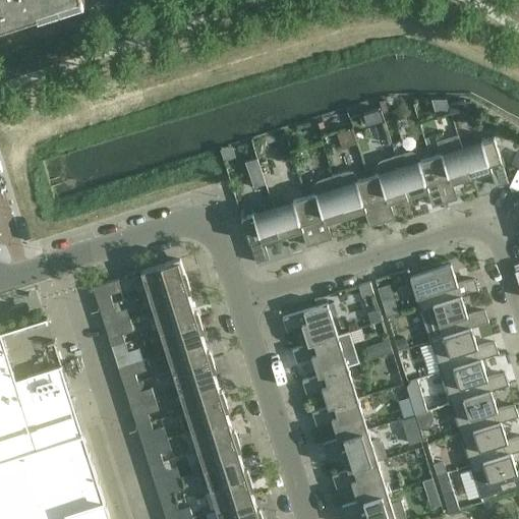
[(0,22),(72,0),(0,0),(0,22)]
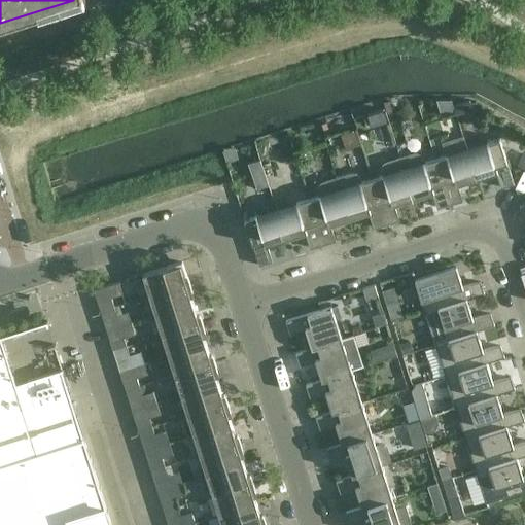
[(351,126),(358,142),(375,135),(368,118),(351,126)]
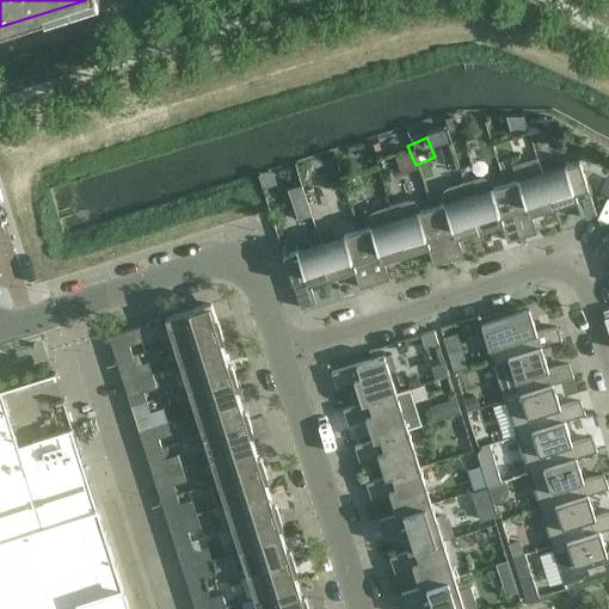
[(577,162),(540,174),(552,209),(567,204),(573,202),(574,205),(576,209),(578,213),(579,216),(582,220),(595,216),(577,162)]
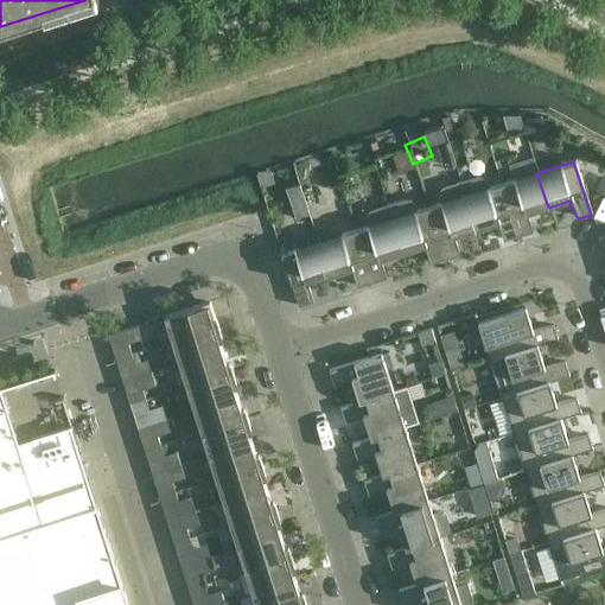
[(536,173),(500,185),(517,237),(532,233),(526,215),(548,208),(536,173)]
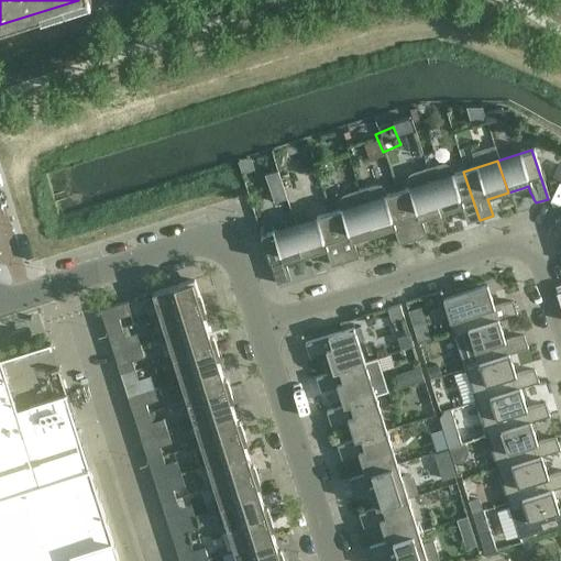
[(447,166),(440,165),(426,169),(440,215),(460,208),(465,224),(480,220),(463,172),(452,175),(451,169),(447,166)]
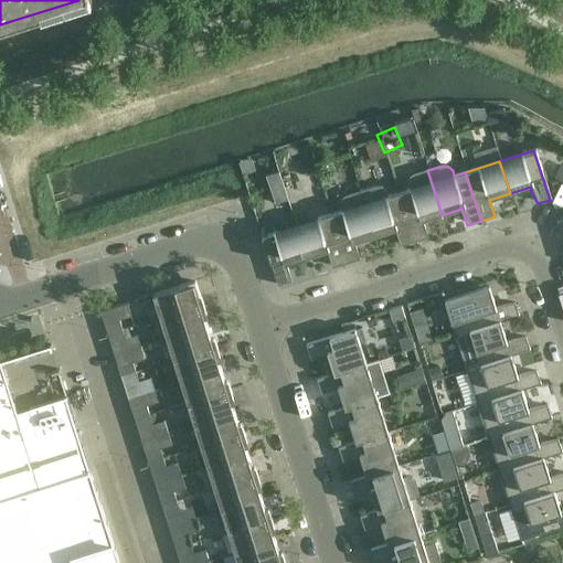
[(442,215),(427,170),(410,176),(407,180),(406,183),(409,190),(397,193),(413,243),(426,238),(421,222),(442,215)]
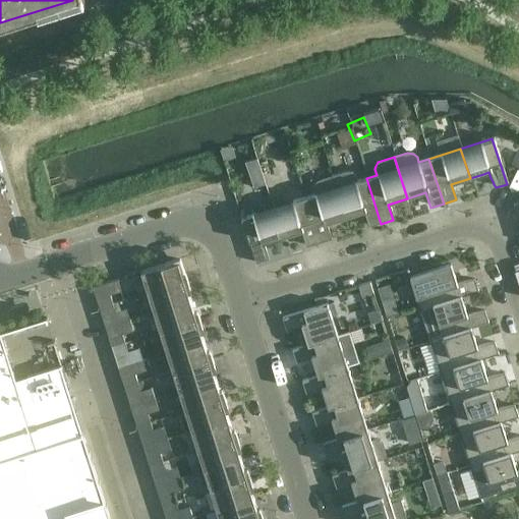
[(350,173),(345,173),(331,177),(344,218),(362,212),(367,228),(381,224),(366,178),(356,181),(353,175),(350,173)]
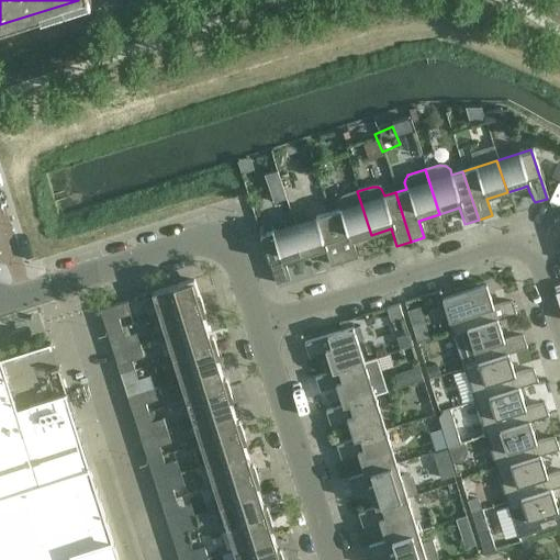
[(371,235),(357,191),(339,197),(337,200),(336,203),(337,208),(338,211),(327,214),(343,262),(356,259),(351,242),(371,235)]
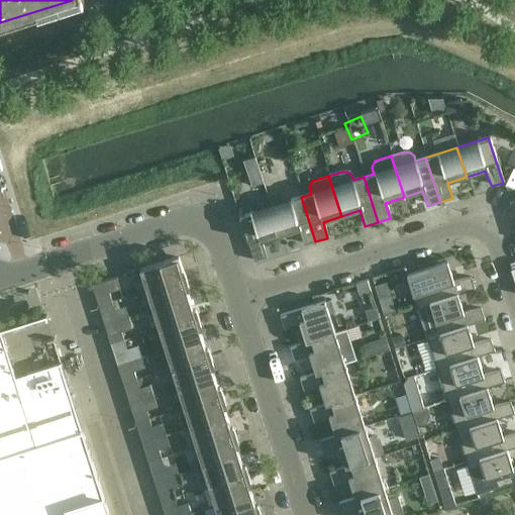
[(315,241),(301,197),(270,207),(279,236),(298,230),(303,245),(315,241)]
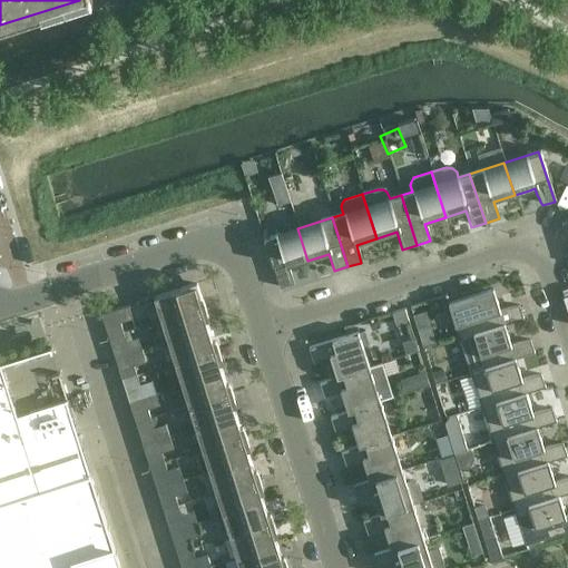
[(297,228),(263,240),(278,289),(291,285),(290,282),(290,277),(289,274),(289,271),(287,267),(292,265),(307,261),(297,228)]
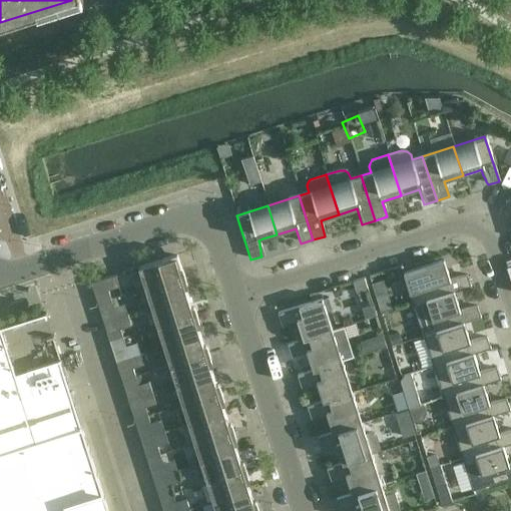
[(137,269),(143,289),(183,277),(181,271),(178,272),(174,257),(137,269)]
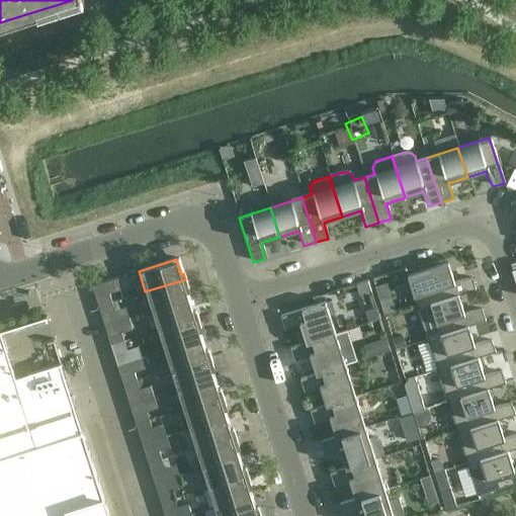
[(406,276),(416,309),(456,295),(457,295),(475,290),(469,277),(452,282),(446,264),(406,276)]
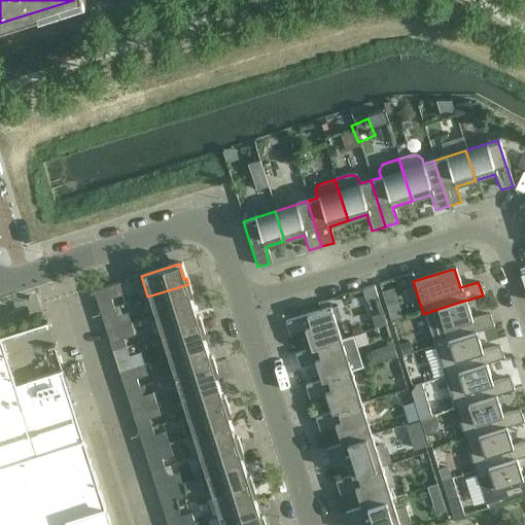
[(118,283),(92,291),(99,312),(113,308),(111,300),(123,295),(118,283)]
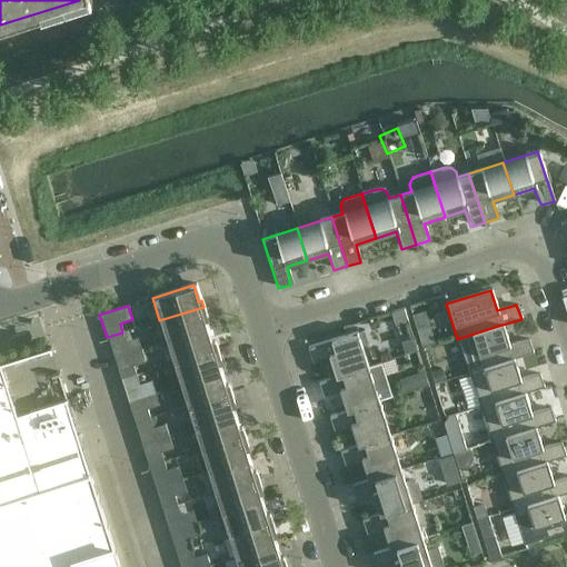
[(159,320),(166,342),(207,329),(202,314),(205,312),(204,307),(159,320)]
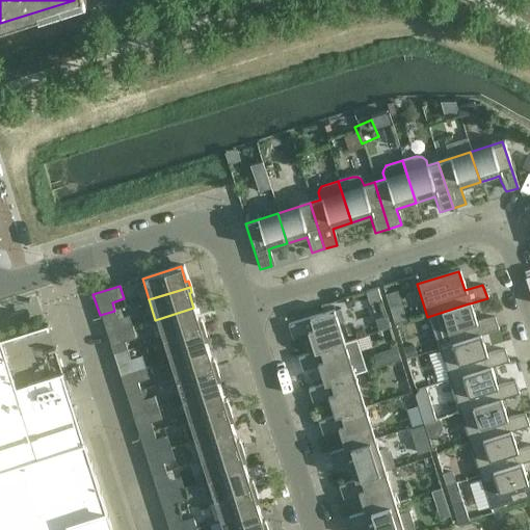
[(469,303),(427,317),(438,348),(479,336),(497,330),(494,319),(491,319),(487,320),(483,320),(480,321),(477,322),(475,323),(474,318),(470,303),(469,303)]
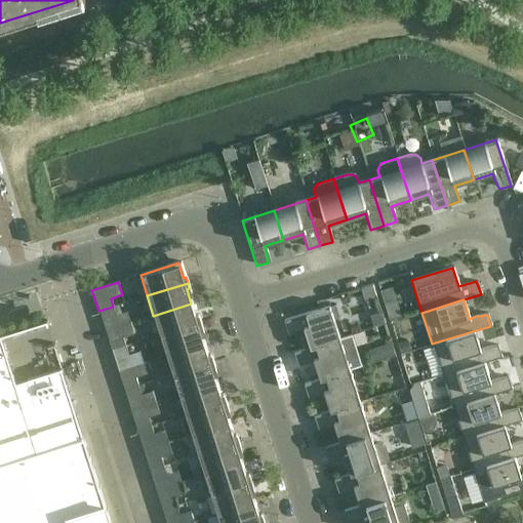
[(151,332),(153,337),(200,323),(198,317),(196,318),(191,304),(153,316),(158,330),(151,332)]
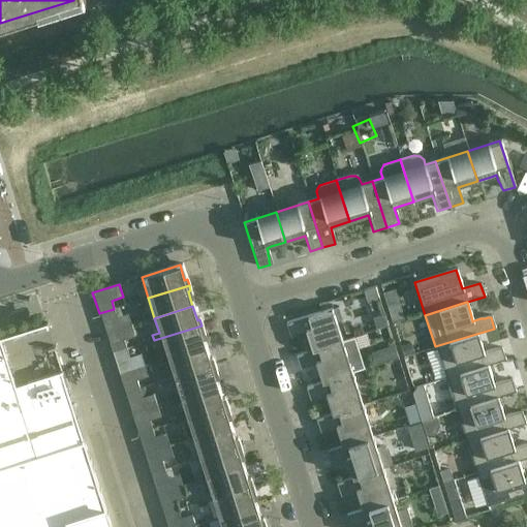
[(391,322),(401,319),(397,306),(386,309),(391,322)]
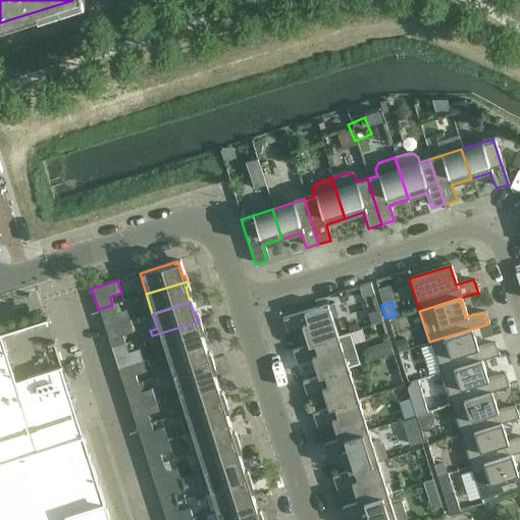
[(303,313),(281,319),(284,330),(289,330),(292,330),(295,329),(298,328),(301,327),(303,332),(303,333),(298,338),(301,348),(307,346),(307,347),(336,336),(330,317),(336,315),(333,304),(327,306),(327,305),(303,313)]
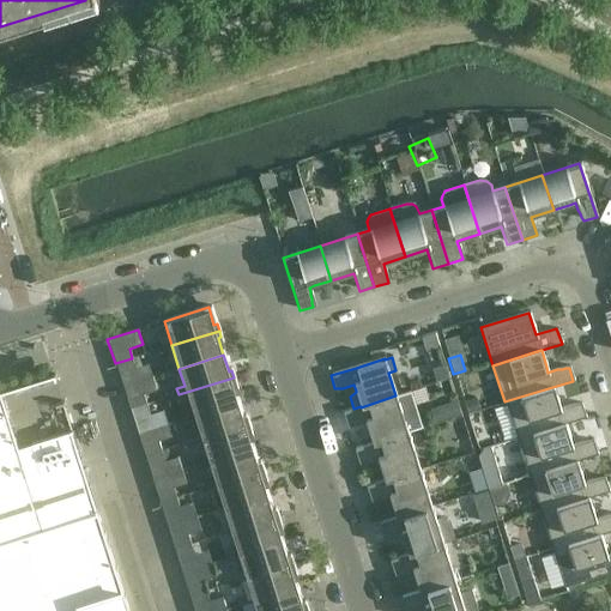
[(132,358),(115,363),(118,371),(134,367),(132,358)]
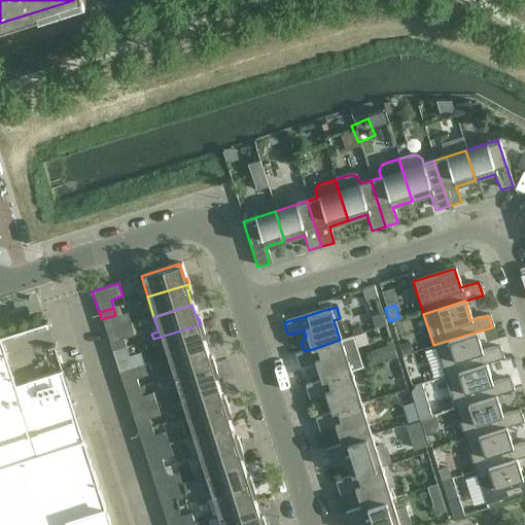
[(108,524),(105,514),(106,514),(106,512),(105,512),(98,490),(99,490),(99,488),(98,488),(91,466),(92,466),(91,464),(90,464),(83,443),(84,443),(83,441),(82,441),(81,439),(75,419),(76,419),(76,418),(75,418),(68,396),(69,396),(68,394),(68,395),(61,373),(61,372),(61,371),(59,371),(59,372),(26,382),(14,385),(0,340),(44,325),(45,328),(46,327),(46,325),(46,324),(46,323),(45,323),(45,322),(43,323),(43,324),(33,327),(33,326),(31,326),(32,327),(9,335),(9,334),(7,335),(8,336),(0,338),(0,524),(108,524)]
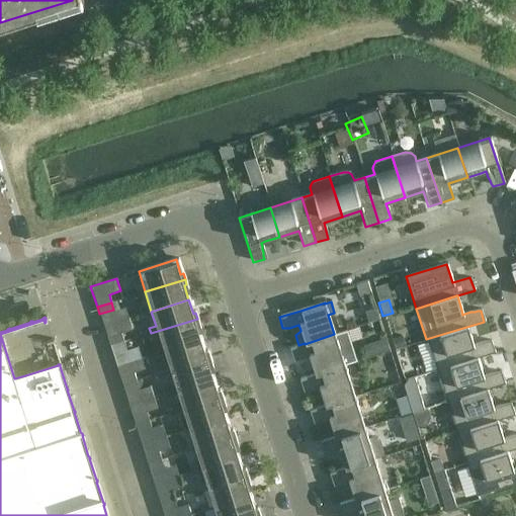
[(158,332),(164,350),(201,339),(196,325),(199,324),(197,319),(151,333),(151,334),(158,332)]
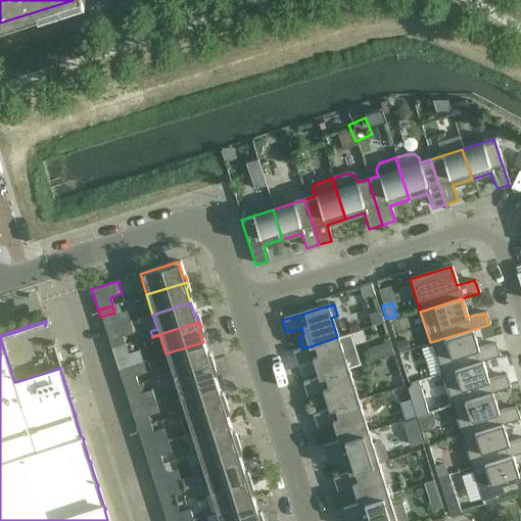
[(471,330),(430,342),(440,374),(481,362),(499,357),(495,345),(492,345),(488,346),(485,346),(482,347),(479,348),(477,349),(476,344),(471,330)]
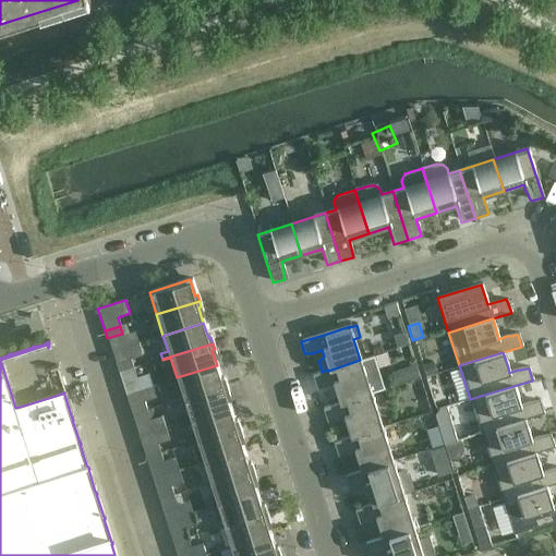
[(333,384),(339,403),(339,405),(371,394),(383,390),(373,358),(361,362),(360,360),(328,371),(328,370),(322,372),(312,375),(316,389),(333,384)]
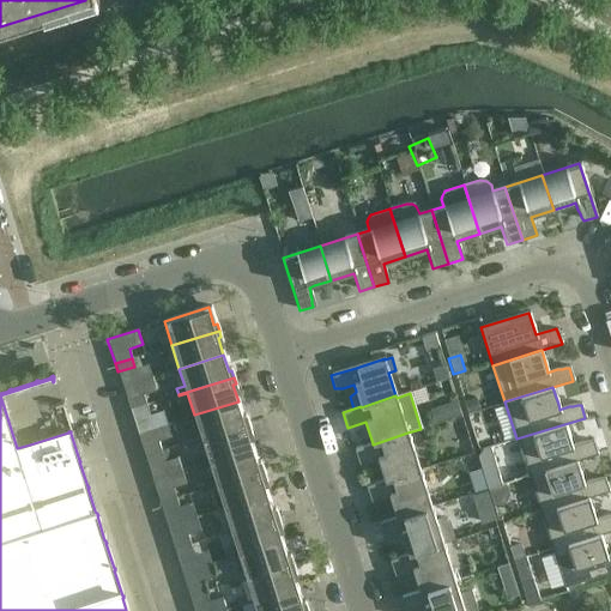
[(144,395),(127,401),(129,410),(146,405),(144,395)]
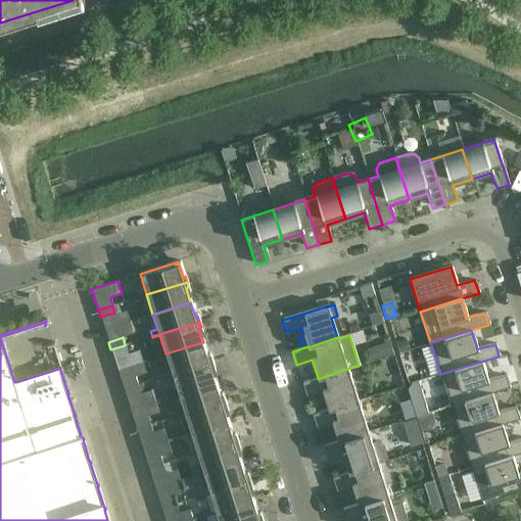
[(166,353),(172,374),(211,361),(209,356),(207,357),(203,342),(166,353)]
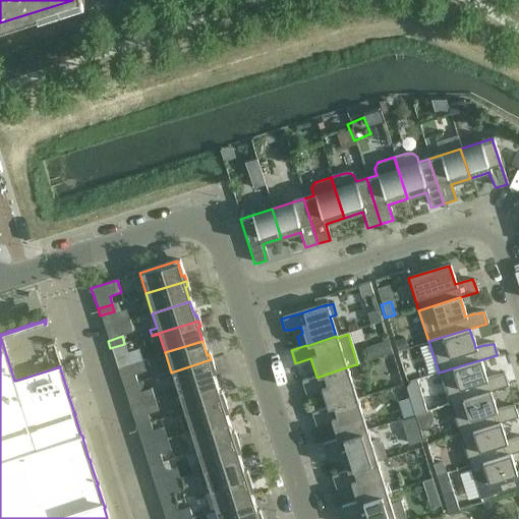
[(124,344),(110,348),(113,356),(127,352),(124,344)]
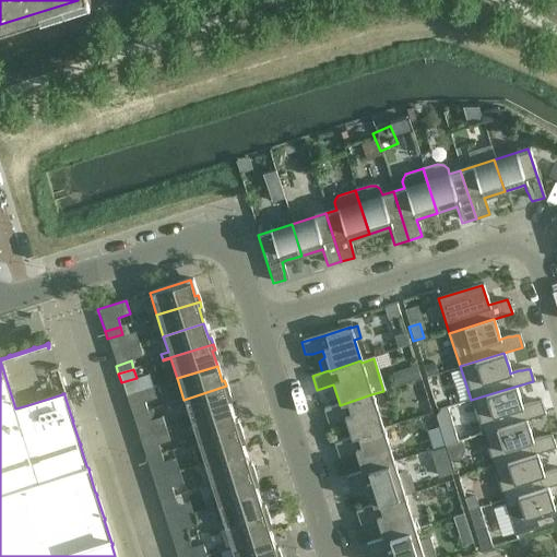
[(184,400),(190,421),(230,409),(225,393),(228,392),(226,386),(184,400)]
